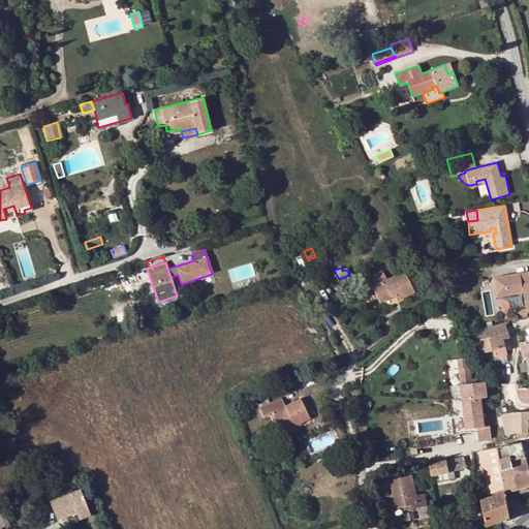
[(383,272),(368,280),(379,303),(395,296),(398,302),(415,292),(404,271),(386,279),(383,272)]
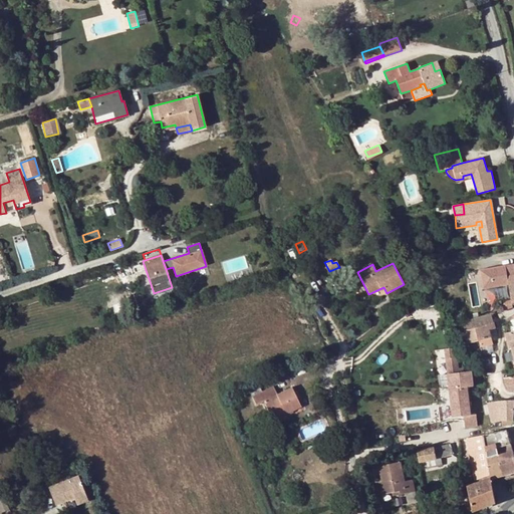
[(479,270),(481,280),(490,279),(492,287),(509,285),(511,300),(512,304),(513,303),(513,269),(513,265),(479,270)]
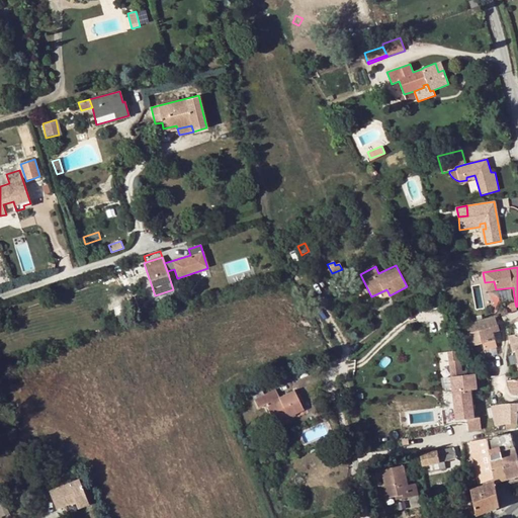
[(496,289),(494,281),(485,282),(486,291),(496,289)]
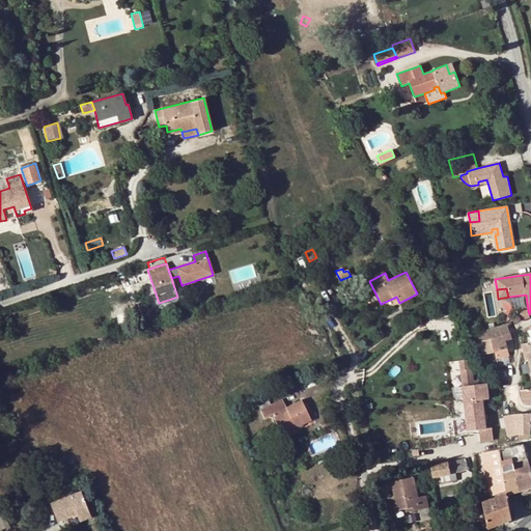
[(520,320),(530,317),(529,314),(528,310),(519,312),(520,320)]
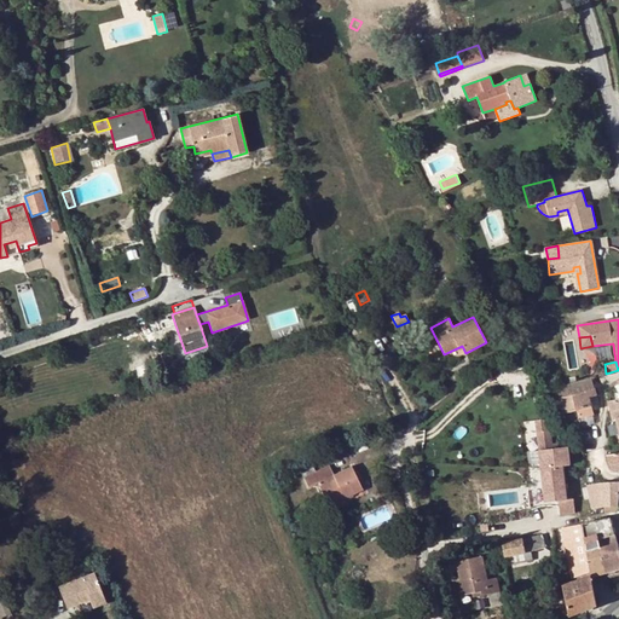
[(545,381),(548,389),(562,385),(560,377),(545,381)]
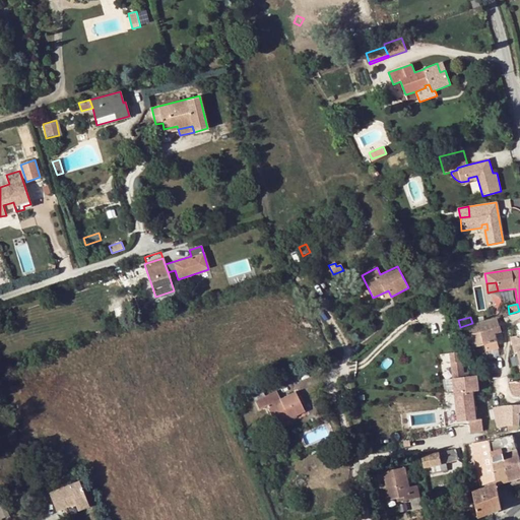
[(502,332),(501,327),(499,319),(469,326),(473,348),(484,345),(497,342),(495,334),(502,332)]
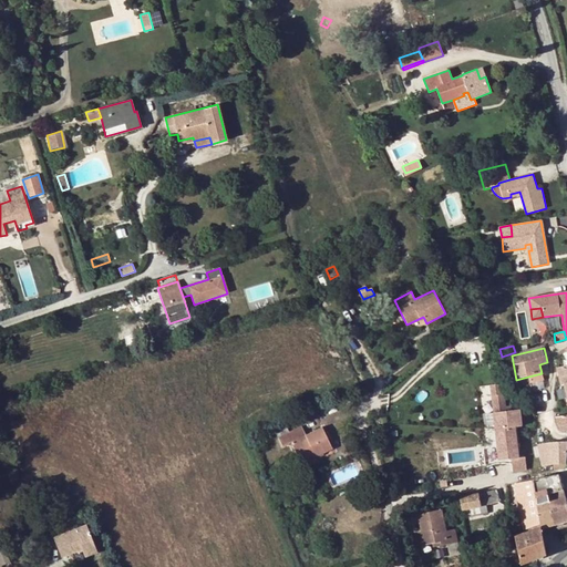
[(542,373),(528,377),(531,384),(544,381),(542,373)]
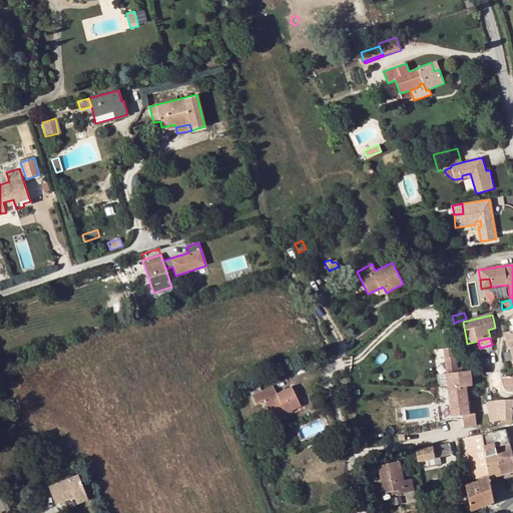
[(466,387),(472,386),(471,371),(461,372),(460,369),(458,369),(456,358),(454,358),(453,348),(444,349),(449,389),(458,388),(466,387)]
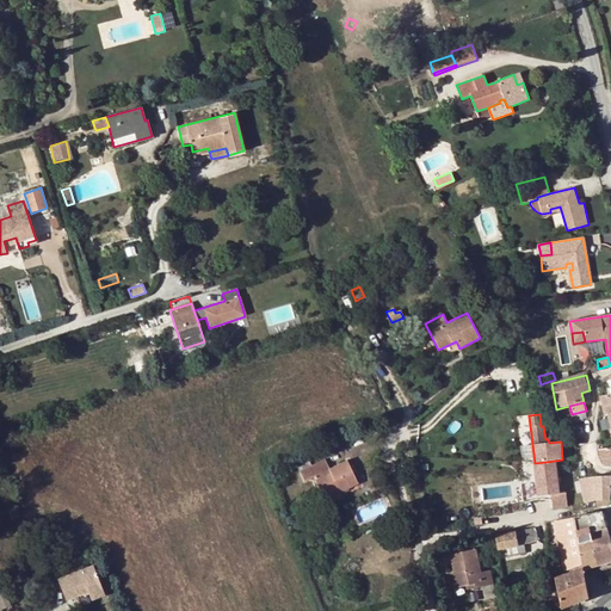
[(600,420),(603,432),(610,430),(610,424),(610,419),(600,420)]
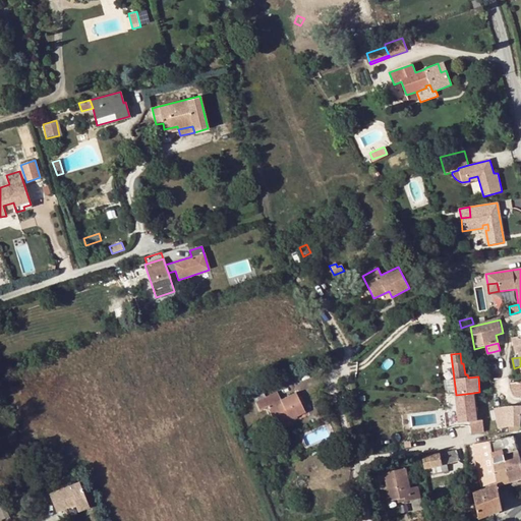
[(520,382),(512,384),(515,396),(520,395),(520,382)]
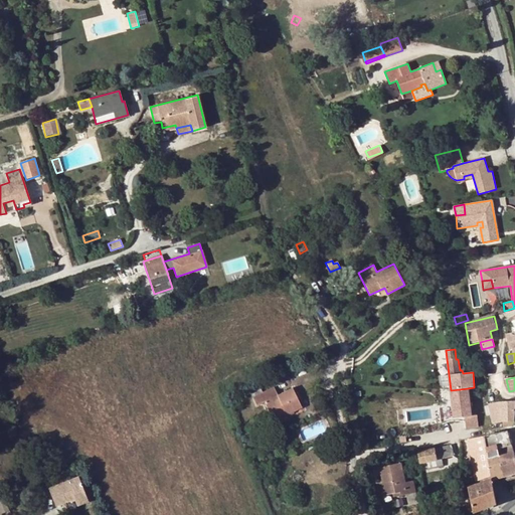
[(264,402),(272,418),(285,412),(287,414),(302,407),(292,387),(278,393),(274,386),(263,391),(261,387),(249,392),(256,405),(264,402)]
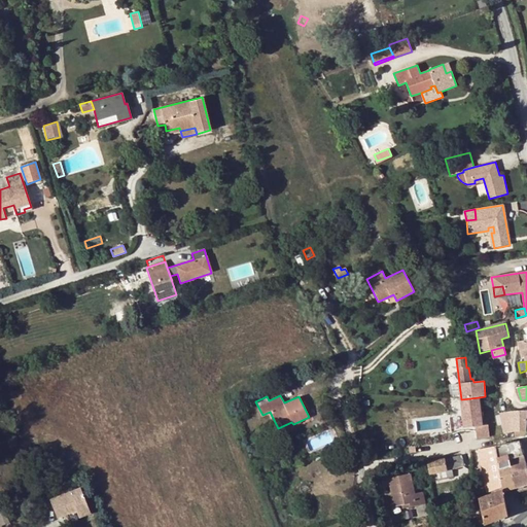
[(461,399),(465,428),(476,426),(483,425),(479,397),(470,398),(461,399)]
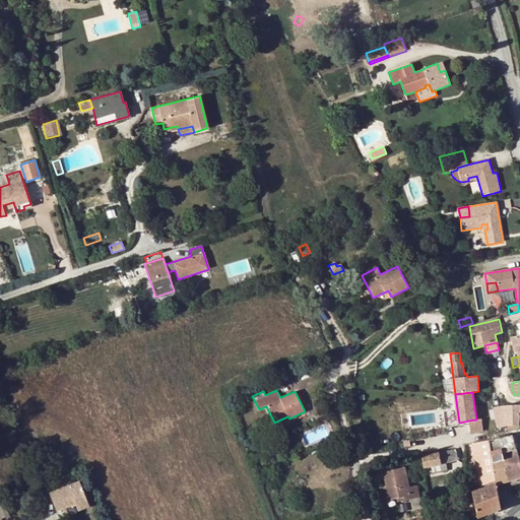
[(508,427),(519,426),(519,418),(519,404),(505,405),(508,427)]
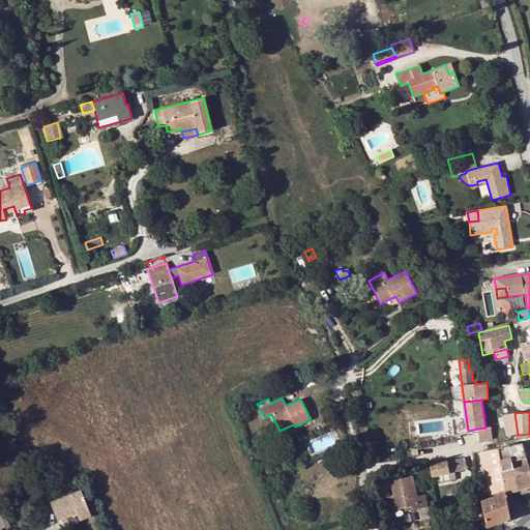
[(507,437),(518,435),(514,413),(508,415),(504,415),(507,437)]
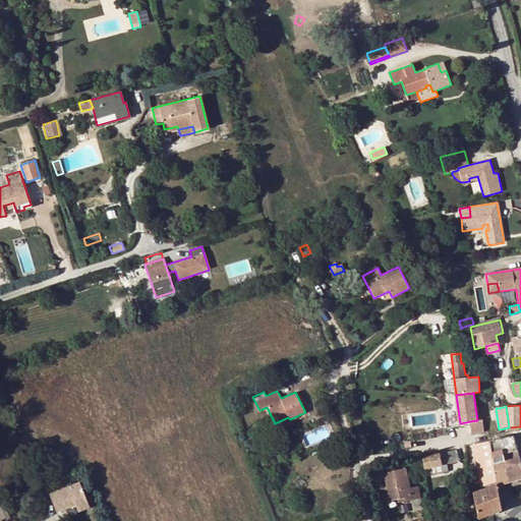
[(288,417),(275,423),(279,431),(292,424),(290,419),(288,417)]
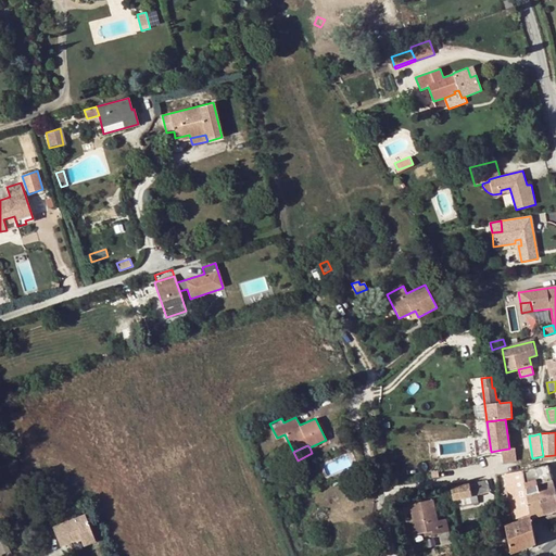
[(517,462),(516,447),(509,449),(502,450),(504,464),(517,462)]
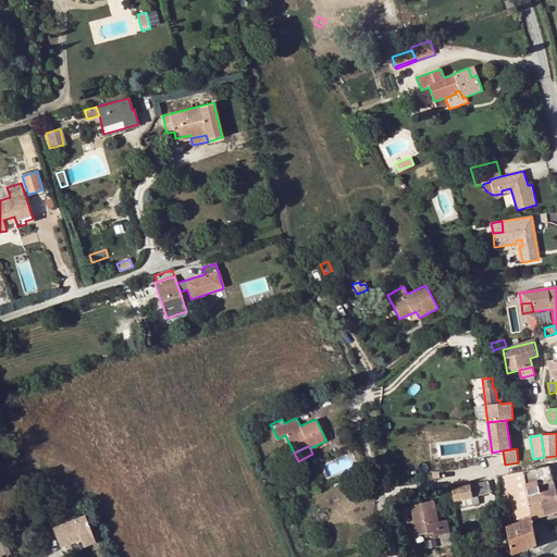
[(551,466),(524,471),(529,499),(542,497),(540,485),(554,482),(551,466)]
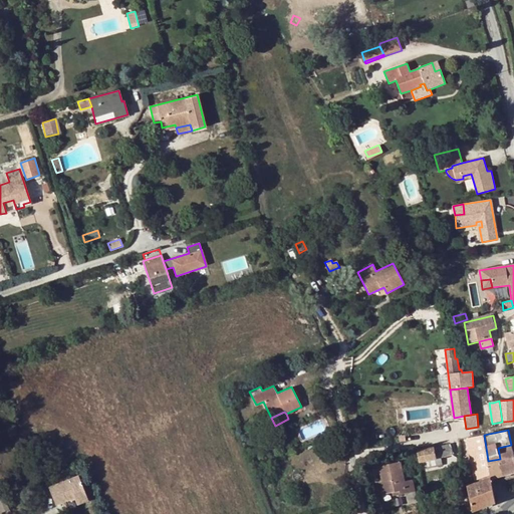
[(467,439),(475,480),(479,478),(491,474),(488,461),(484,435),(467,439)]
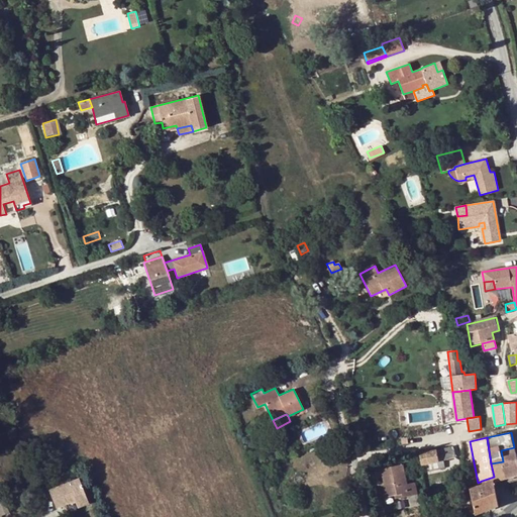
[(454,447),(419,453),(421,464),(422,464),(444,460),(456,458),(454,447)]
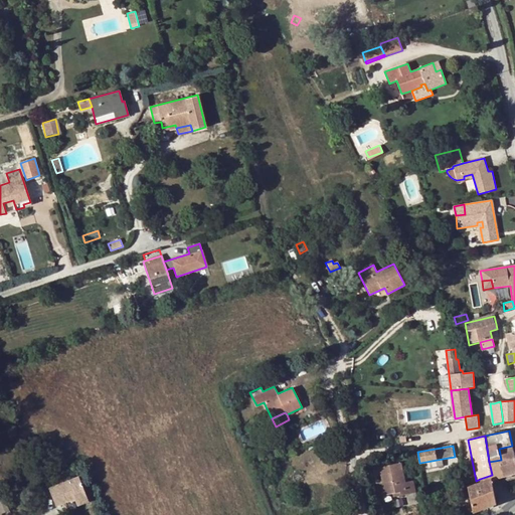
[(501,460),(504,477),(505,482),(514,479),(514,455),(512,446),(499,449),(501,460)]
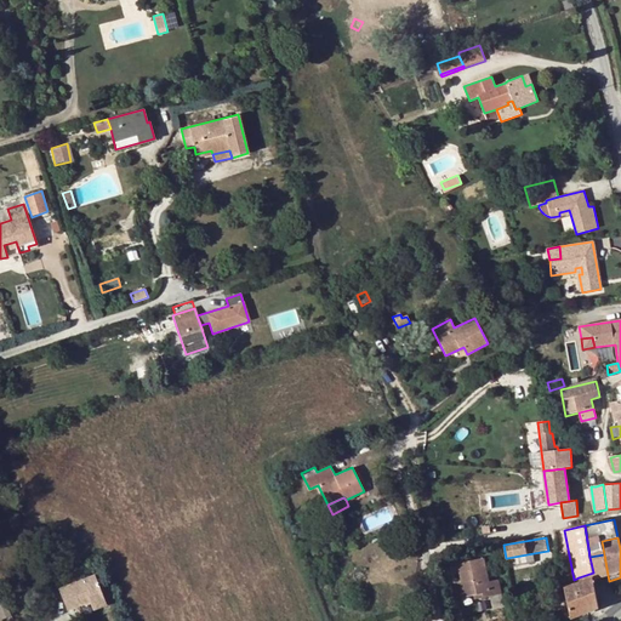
[(534,553),(507,558),(510,568),(535,563),(534,553)]
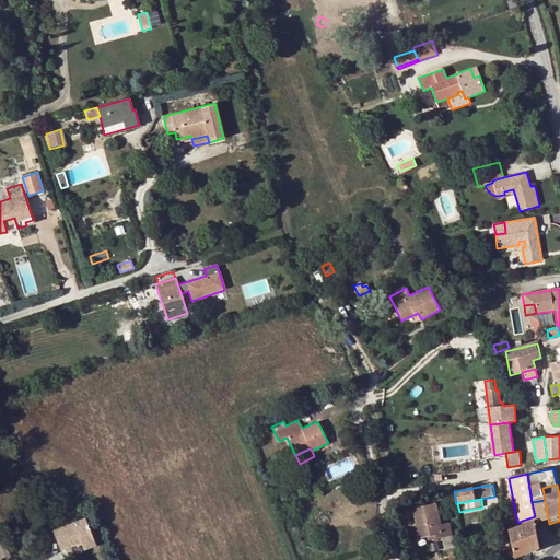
[(545,500),(532,502),(535,516),(535,521),(536,522),(548,518),(545,500)]
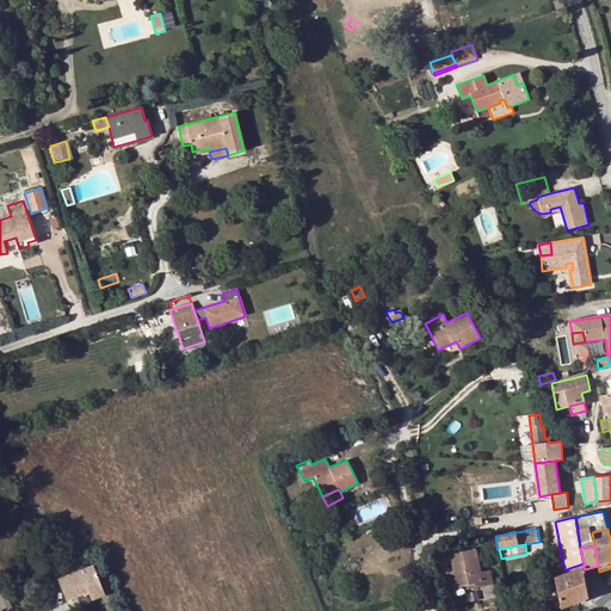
[(451,554),(456,572),(458,585),(466,584),(471,582),(474,588),(493,584),(491,571),(482,572),(476,549),(451,554)]
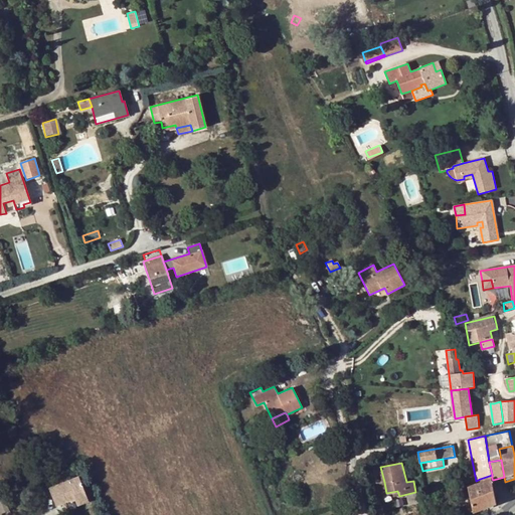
[(492,475),(480,479),(481,483),(492,479),(492,475)]
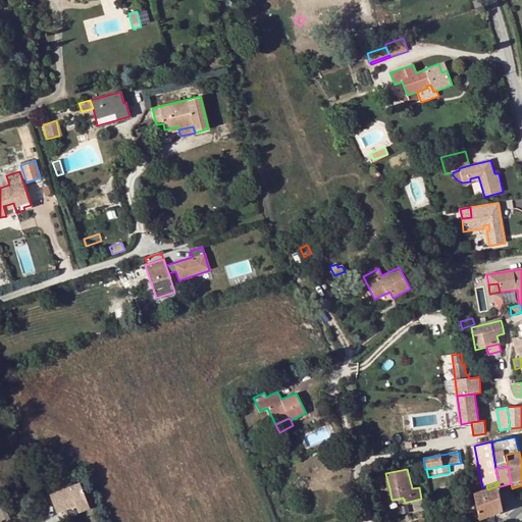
[(56,512),(70,507),(75,505),(77,512),(89,507),(79,482),(49,494),(56,512)]
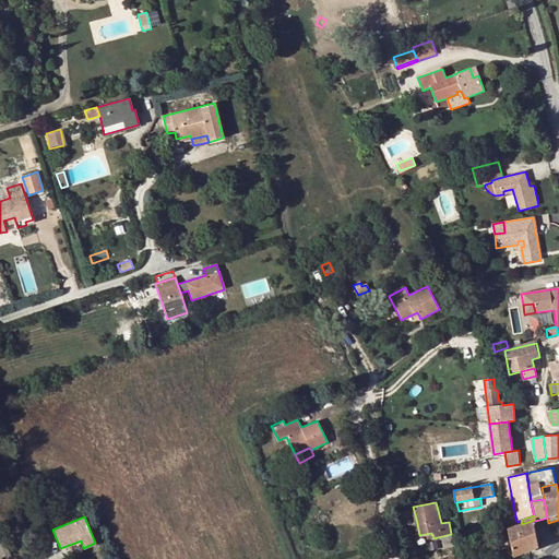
[(514,556),(539,547),(535,521),(534,520),(522,524),(508,528),(514,556)]
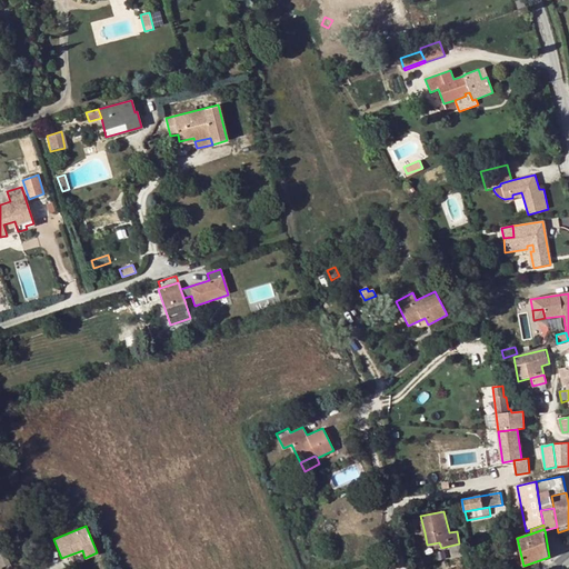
[(0,565),(1,568),(10,563),(5,550),(0,551),(0,565)]
